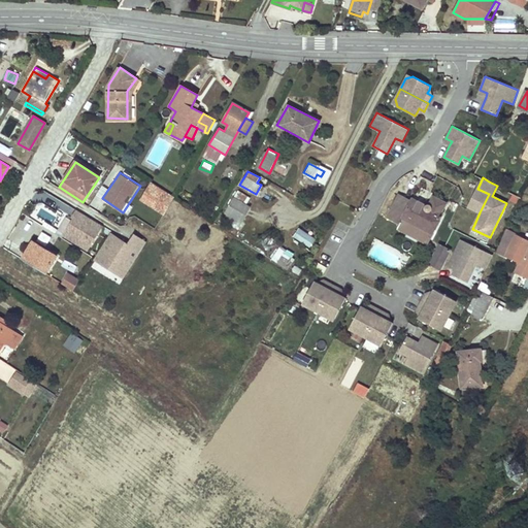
[(477,188),(468,206),(480,212),(489,194),(477,189),(477,188)]
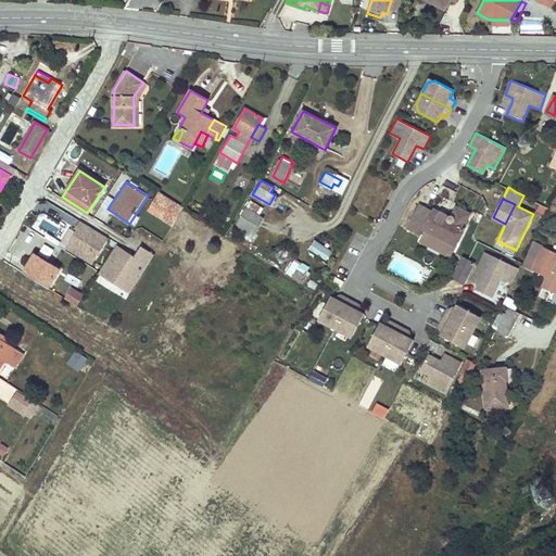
[(261,213),(264,206),(249,199),(245,205),(261,213)]
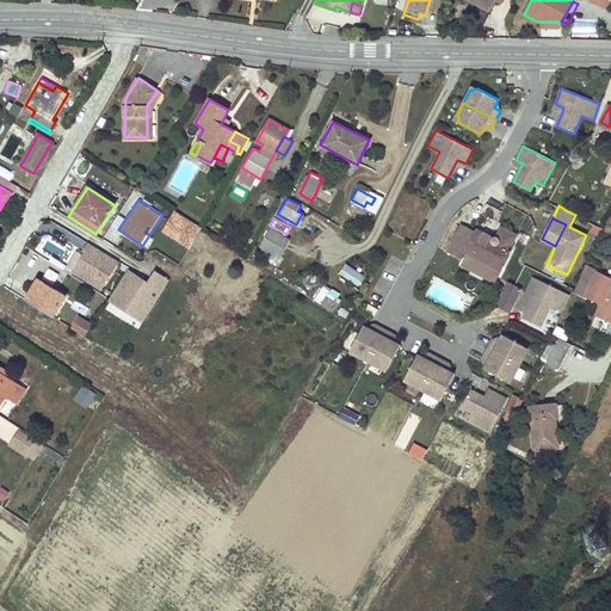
[(181,226),(176,222),(170,233),(176,236),(181,226)]
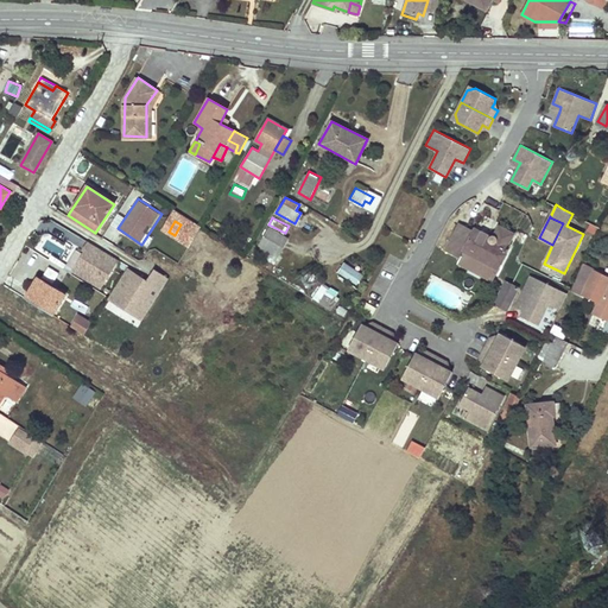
[(191,232),(181,225),(175,235),(169,232),(166,235),(183,246),(191,232)]
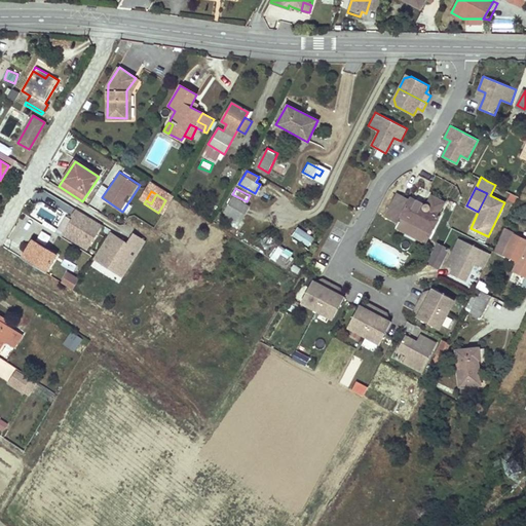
[(409,200),(398,194),(385,215),(399,222),(402,217),(430,232),(440,214),(439,213),(444,202),(434,196),(428,203),(426,203),(423,204),(411,197),(409,200)]
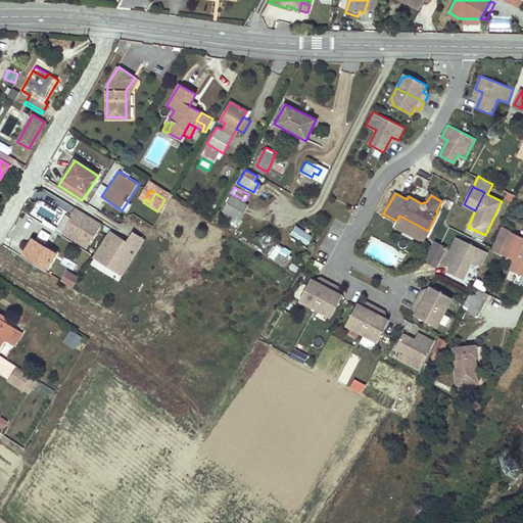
[(246,205),(231,197),(224,210),(238,220),(246,205)]
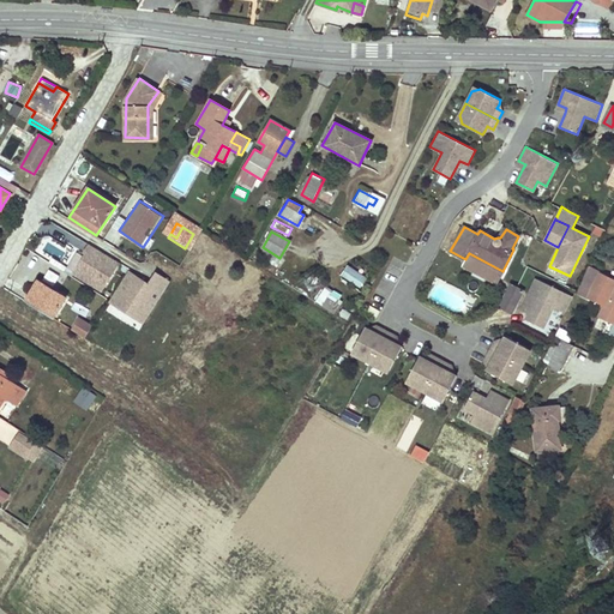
[(73,276),(104,294),(121,265),(92,246),(73,276)]
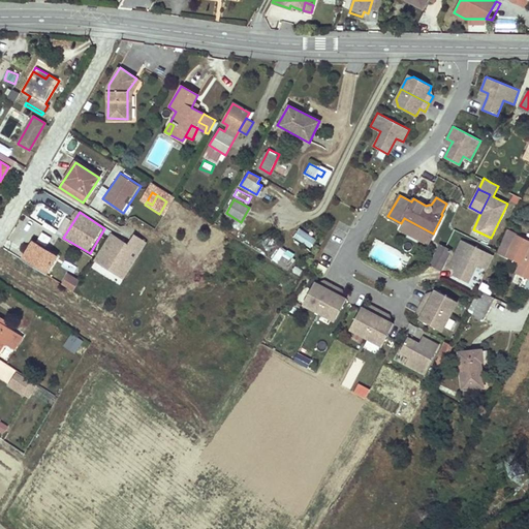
[(241,222),(226,213),(222,222),(237,229),(241,222)]
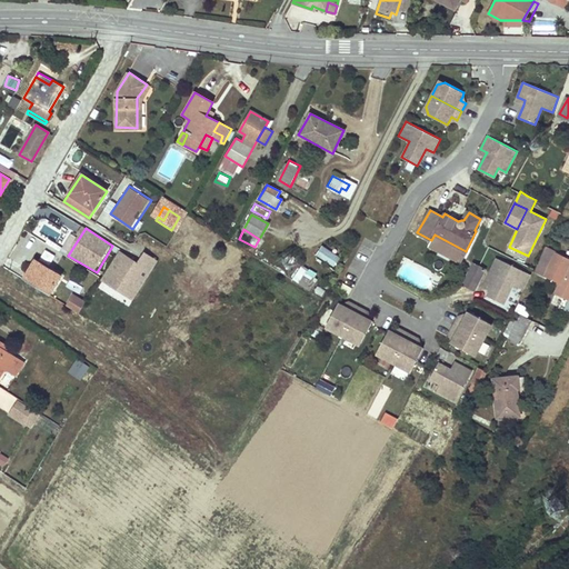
[(431,240),(429,246),(459,262),(466,251),(435,235),(431,240)]
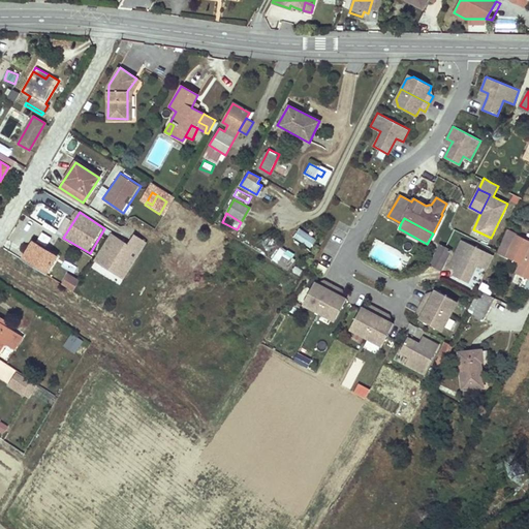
[(300,227),(293,238),(311,248),(317,238),(300,227)]
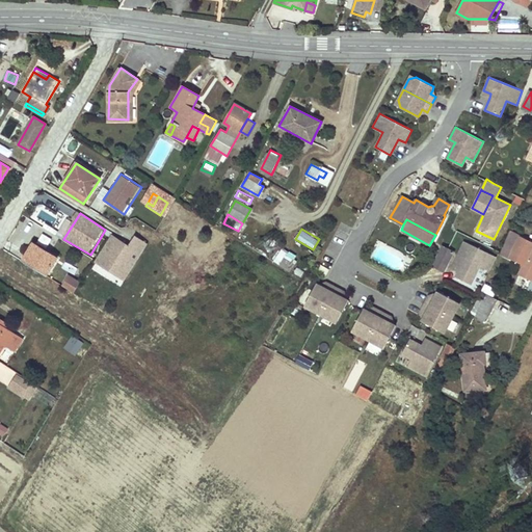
[(531,242),(511,232),(501,254),(524,265),(520,274),(531,280),(531,242)]
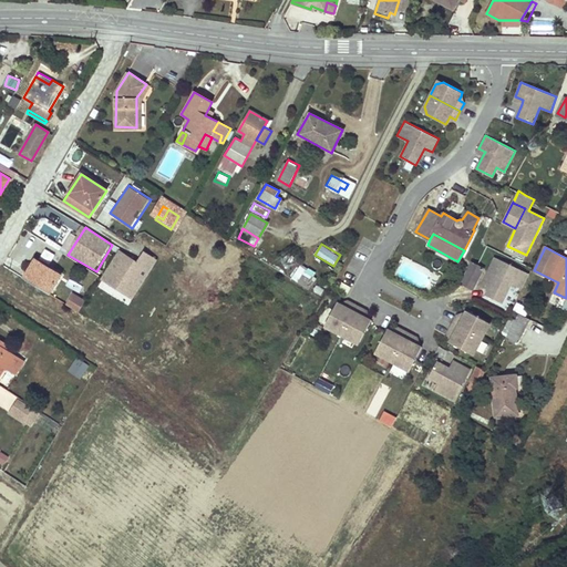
[(102,281),(132,299),(158,261),(142,254),(138,265),(119,251),(107,270),(102,281)]
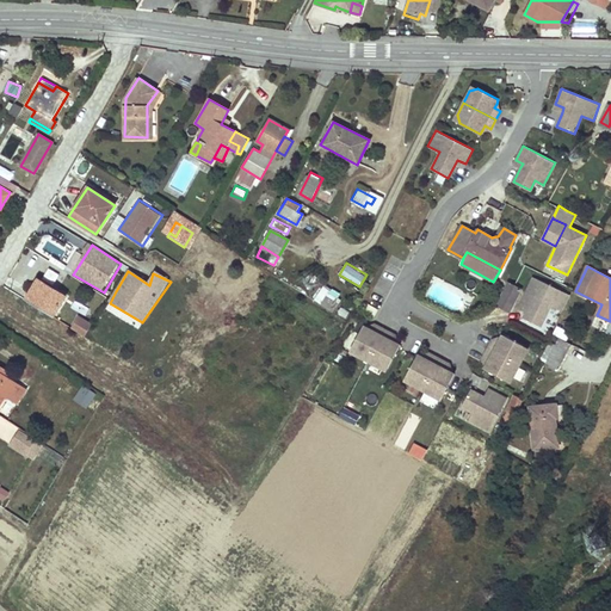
[(525,313),(523,318),(541,326),(550,306),(562,312),(571,295),(535,277),(526,291),(534,296),(525,313)]
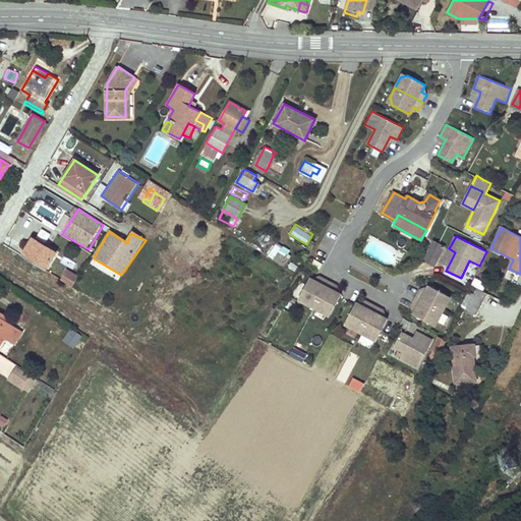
[(56,252),(33,237),(22,254),(46,270),(56,252)]
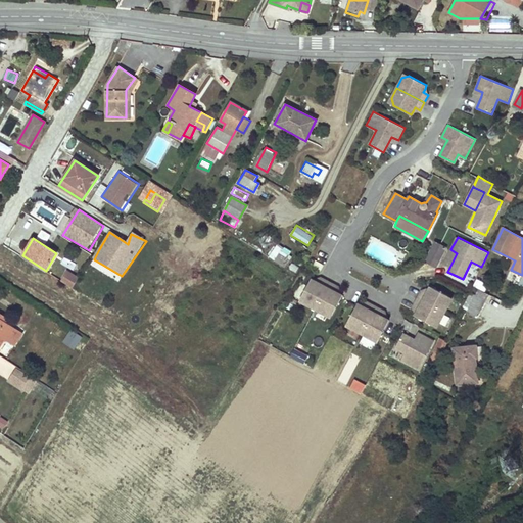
[(284,264),(292,252),(277,242),(270,254),(284,264)]
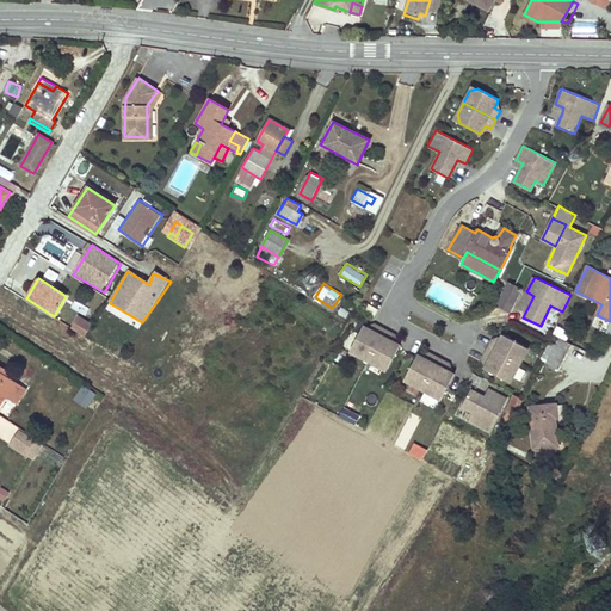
[(508,283),(497,304),(510,312),(520,289),(508,283)]
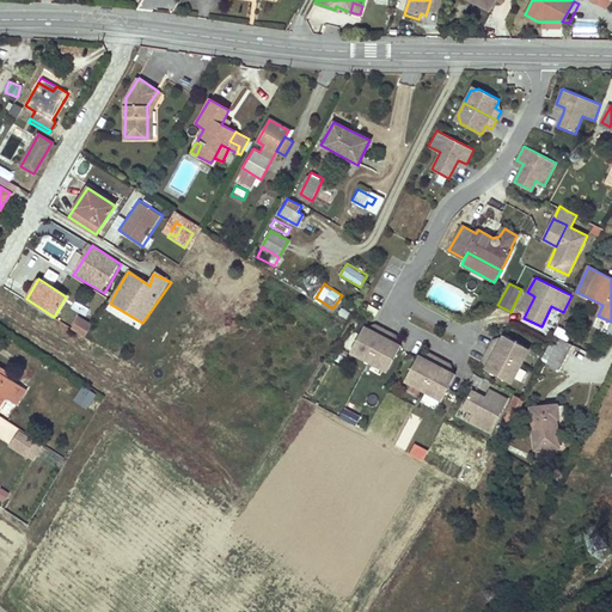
[(519,308),(526,313),(534,297),(527,292),(519,308)]
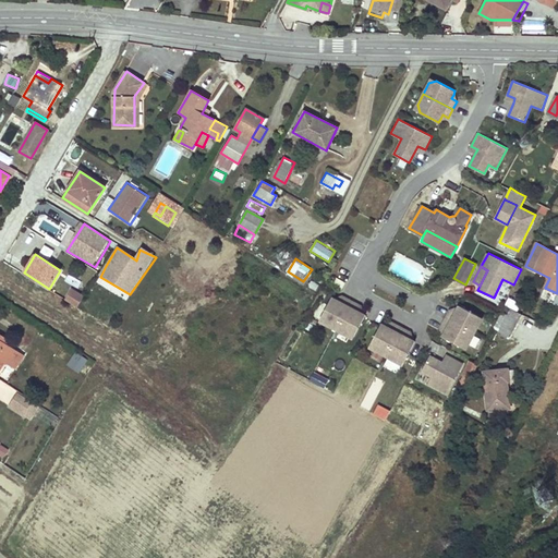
[(77,306),(84,296),(72,289),(65,300),(77,306)]
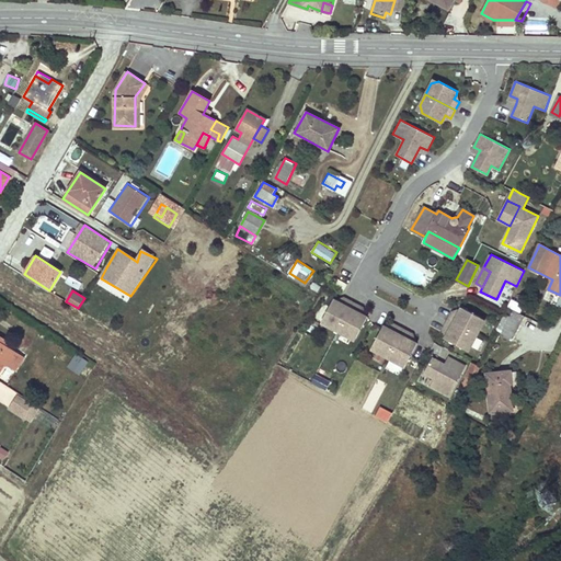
[(356,334),(367,316),(359,311),(363,307),(343,296),(341,301),(333,298),(323,317),(325,324),(350,338),(356,334)]
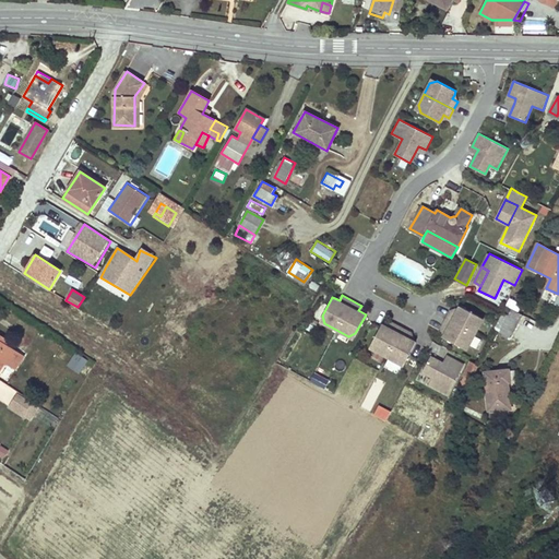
[(450,310),(445,319),(475,334),(480,323),(478,316),(460,306),(458,309),(455,313),(450,310)]
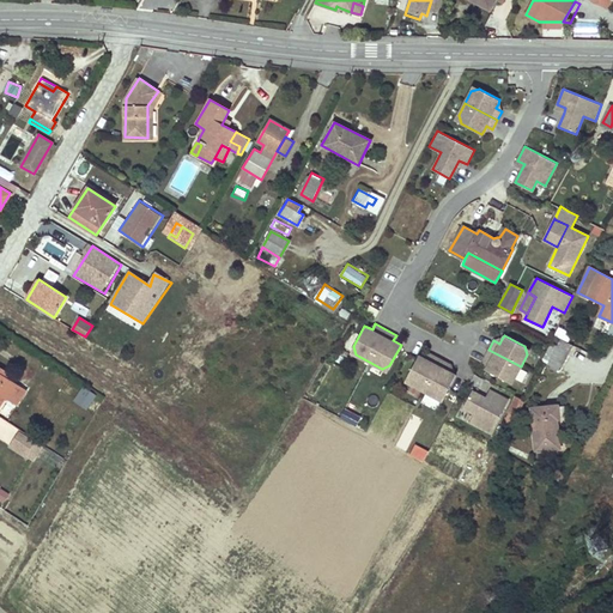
[(557,346),(550,343),(544,354),(551,358),(548,363),(559,369),(571,344),(562,339),(557,346)]
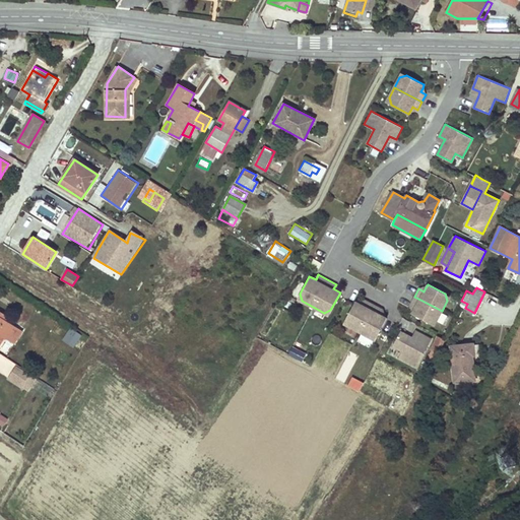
[(442,311),(414,297),(410,304),(415,307),(414,310),(412,314),(430,323),(437,321),(442,311)]
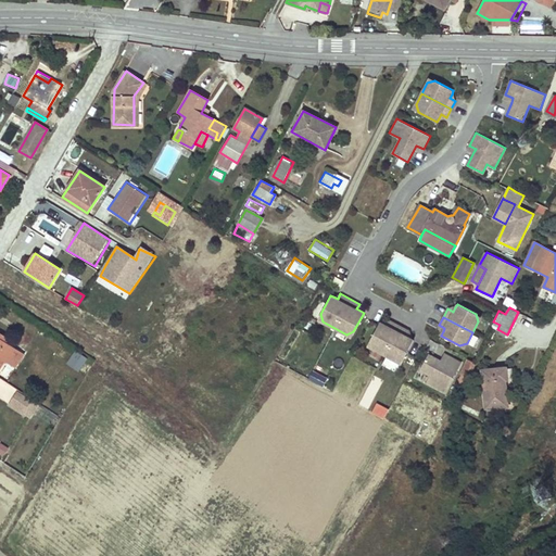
[(403,358),(414,339),(406,336),(408,330),(390,320),(387,325),(380,321),(369,340),(373,348),(396,361),(403,358)]
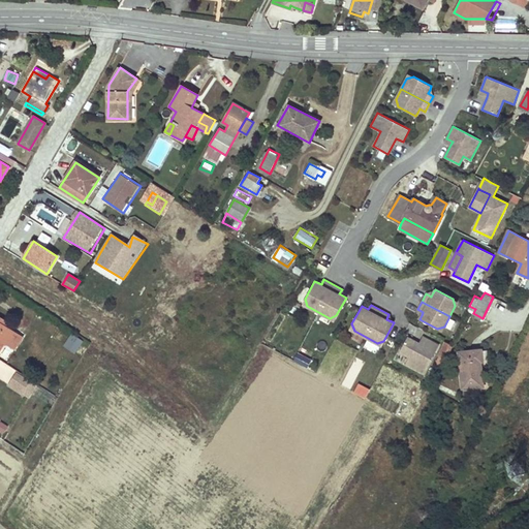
[(23,337),(0,322),(0,338),(6,342),(16,348),(23,337)]
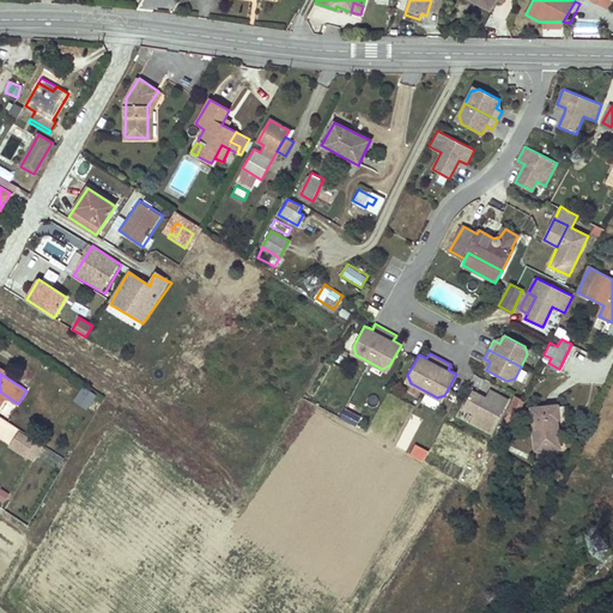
[(73,400),(87,410),(97,394),(83,384),(73,400)]
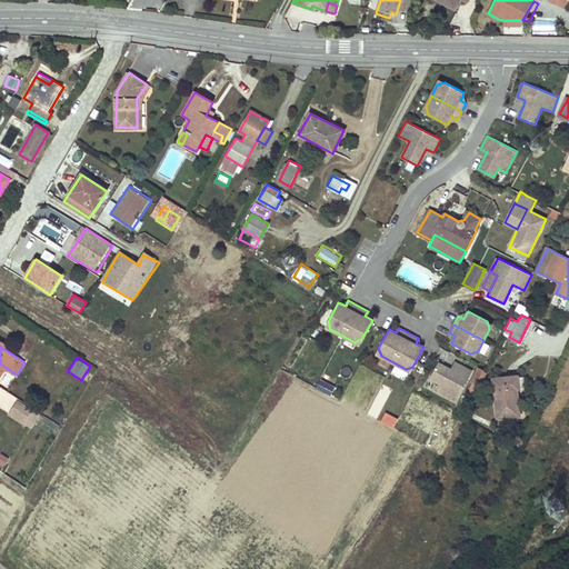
[(456,401),(471,371),(458,363),(455,371),(451,369),(438,362),(429,379),(440,383),(436,391),(456,401)]
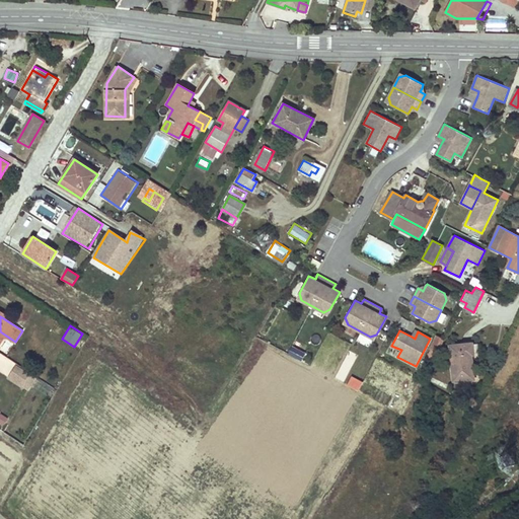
[(437,336),(430,349),(435,352),(442,338),(437,336)]
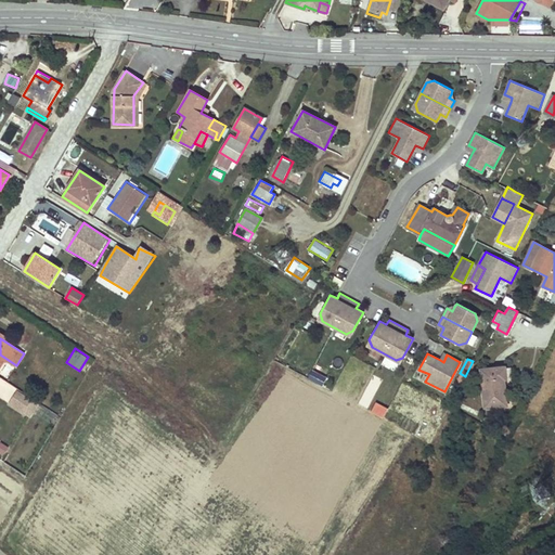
[(504,368),(482,370),(487,407),(506,404),(504,378),(506,378),(504,368)]
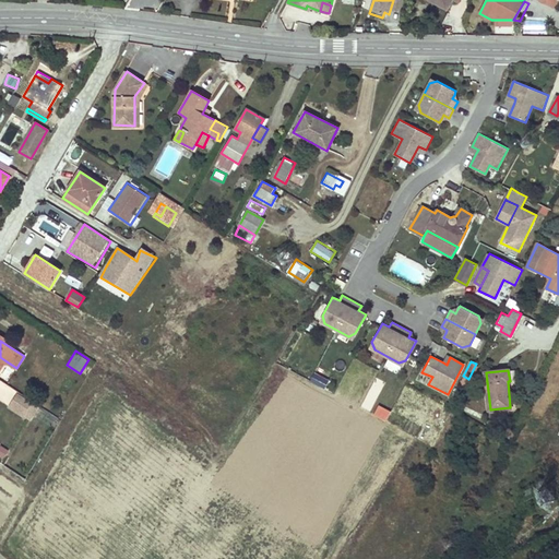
[(18,392),(10,404),(25,414),(33,401),(32,401),(18,392)]
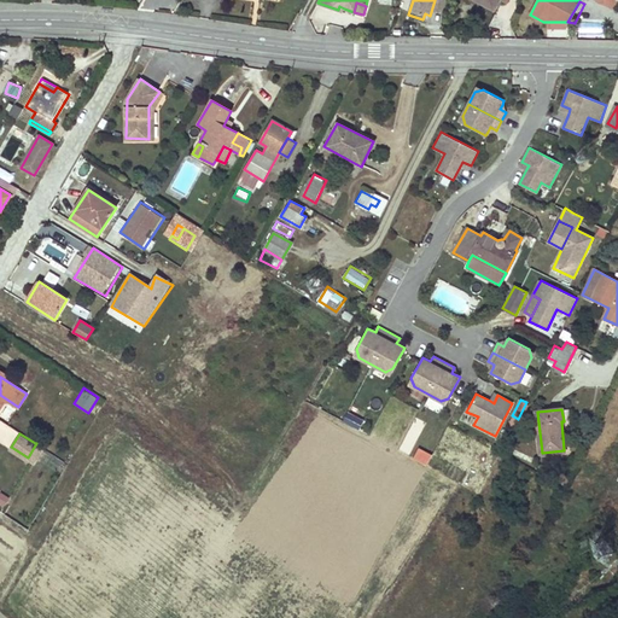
[(27,459),(34,464),(44,448),(41,448),(36,443),(28,458),(27,459)]
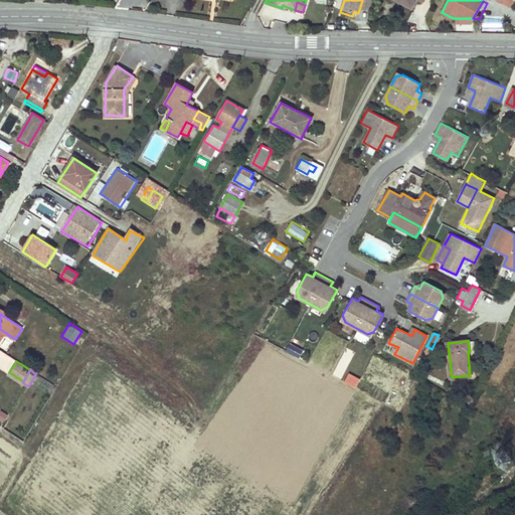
[(9,372),(8,373),(22,383),(22,382),(23,381),(9,372)]
